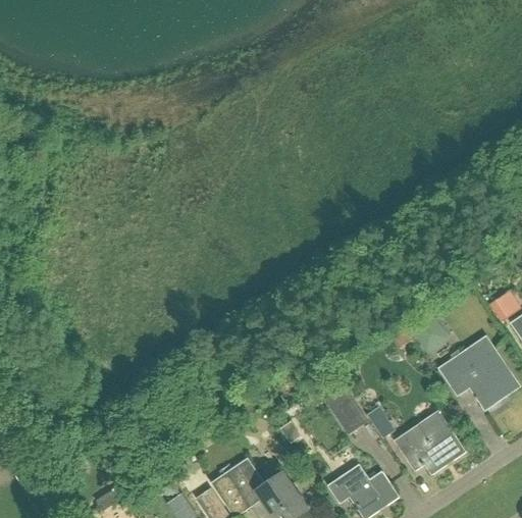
[(503,319),(516,310),(505,293),(490,301),(503,319)]
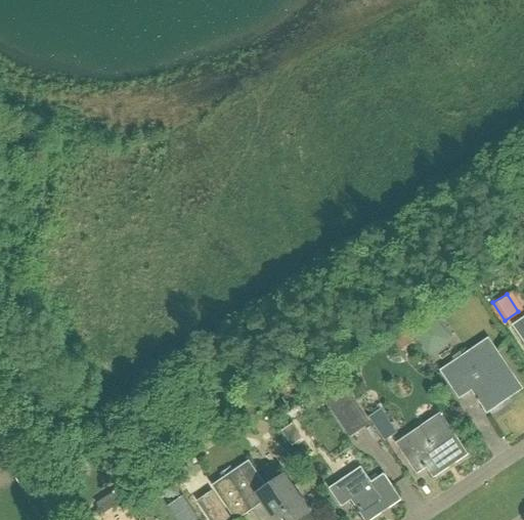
[(523,313),(512,322),(523,340),(523,313)]
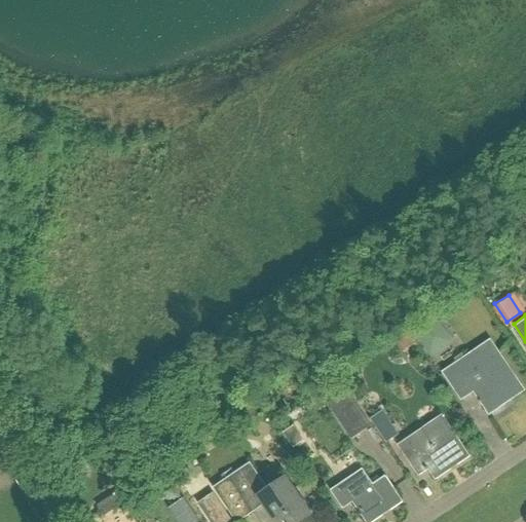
[(428,352),(442,344),(430,328),(418,336),(428,352)]
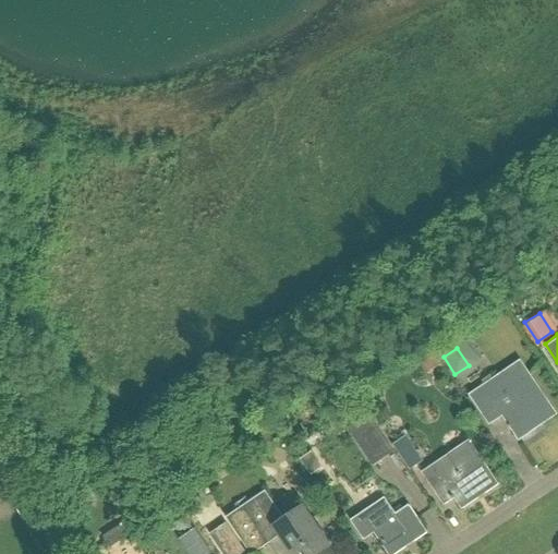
[(518,436),(556,411),(520,359),(470,392),(489,421),(501,412),(509,422),(507,424),(508,426),(510,425),(518,436)]
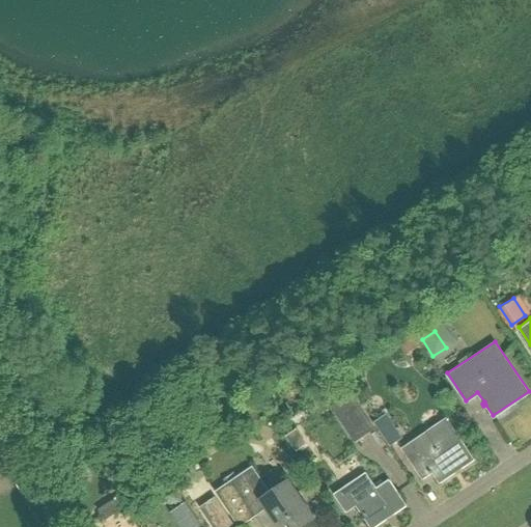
[(356,439),(375,426),(352,390),(332,404),(356,439)]
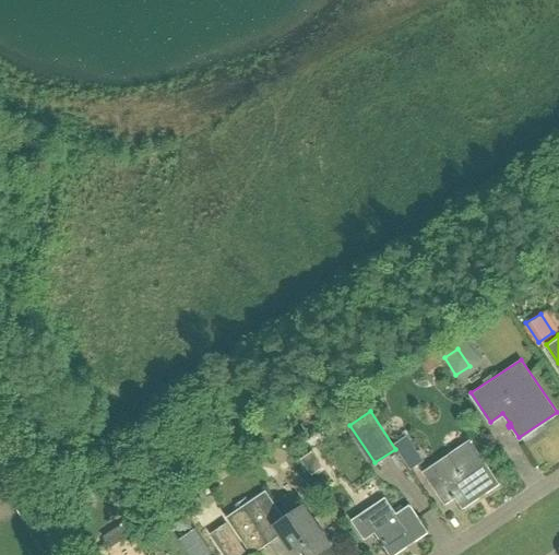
[(448,452),(423,471),(444,503),(454,496),(462,507),(499,482),(480,455),(479,456),(470,440),(449,453),(448,452)]
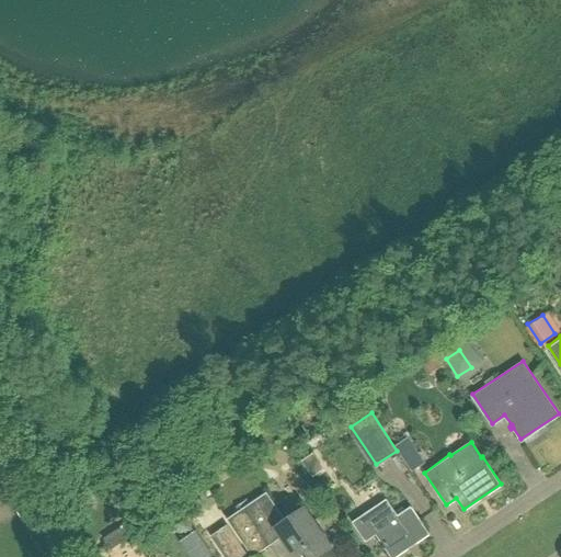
[(419,446),(405,456),(414,468),(427,458),(419,446)]
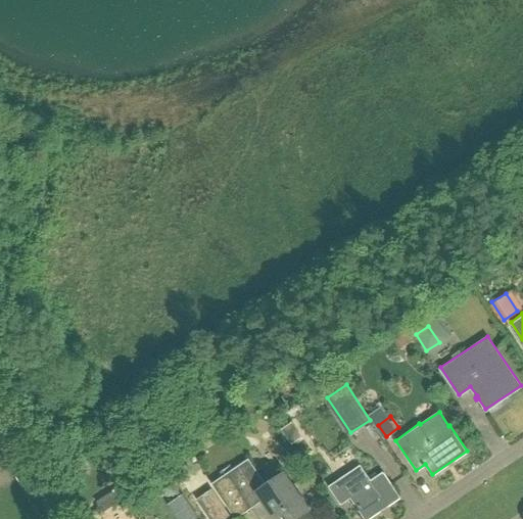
[(266,483),(248,458),(211,482),(235,517),(263,499),(276,518),(294,518),(295,518),(311,518),(312,515),(307,510),(310,509),(284,472),(266,483)]
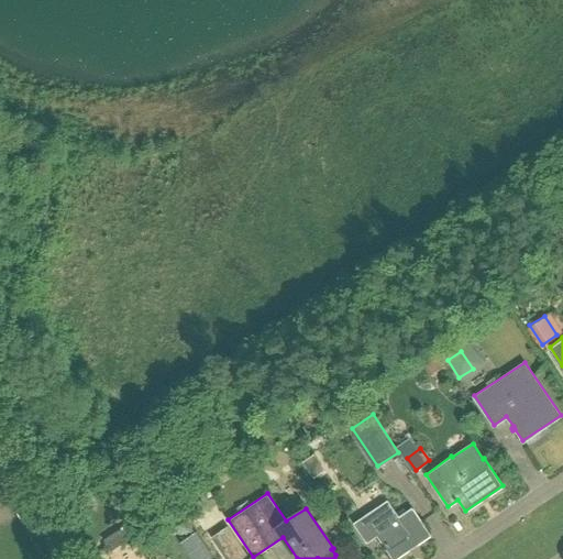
[(387,500),(354,523),(367,543),(377,535),(385,546),(383,547),(385,550),(387,548),(394,558),(395,558),(432,535),(412,506),(398,516),(387,500)]
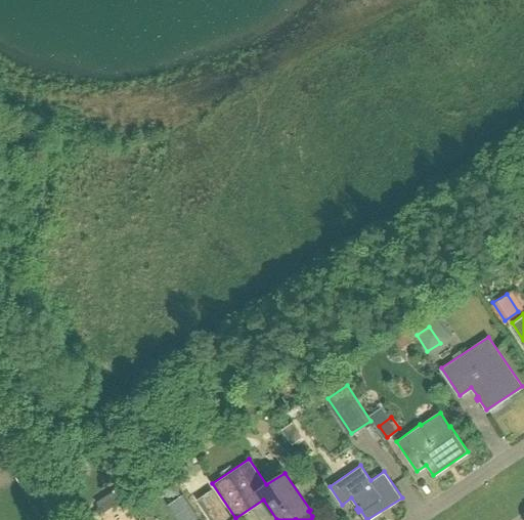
[(99,500),(106,510),(121,501),(114,489),(99,500)]
